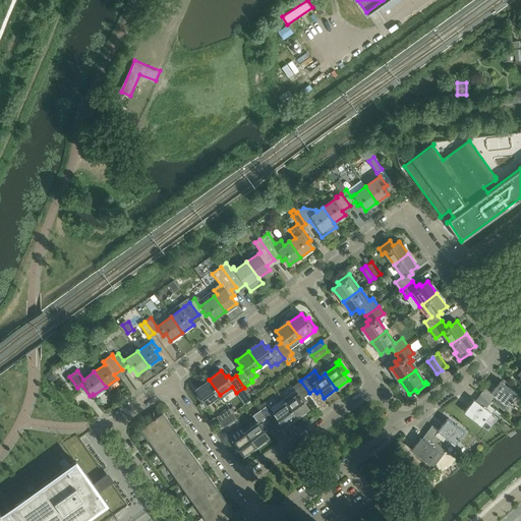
[(220,395),(209,380),(196,389),(200,396),(198,397),(206,408),(209,406),(208,403),(220,395)]
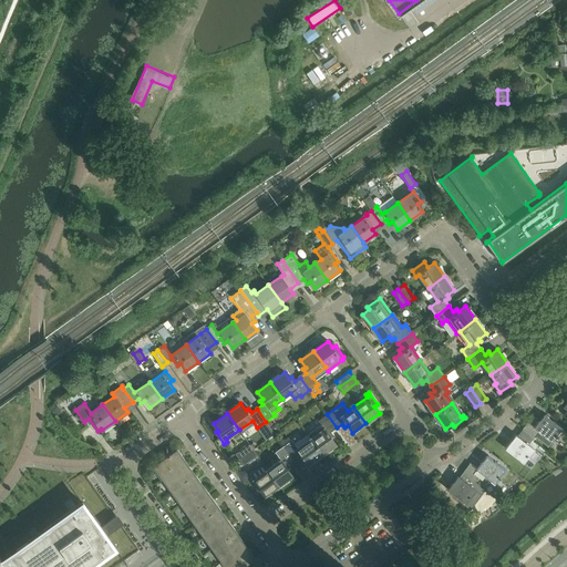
[(308,435),(310,437),(322,454),(336,444),(331,437),(333,435),(331,432),(337,428),(327,414),(319,421),(322,425),(308,435)]
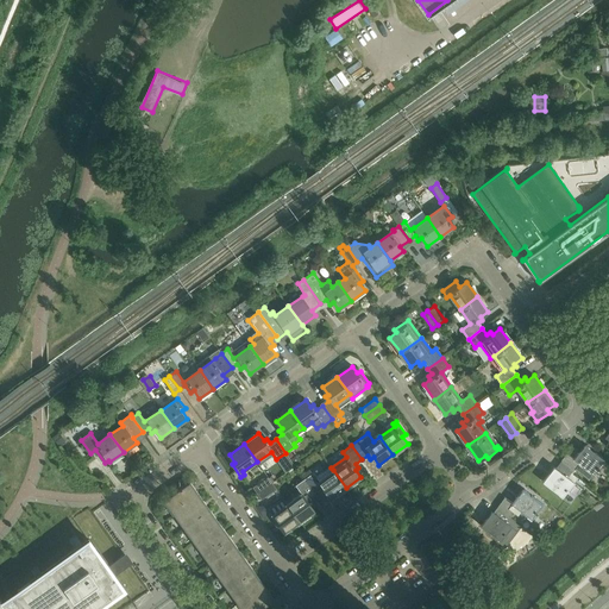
[(600,466),(604,459),(606,459),(586,445),(579,454),(578,453),(573,459),(566,453),(560,460),(571,469),(570,470),(573,472),(576,469),(589,478),(598,468),(600,469),(600,466)]
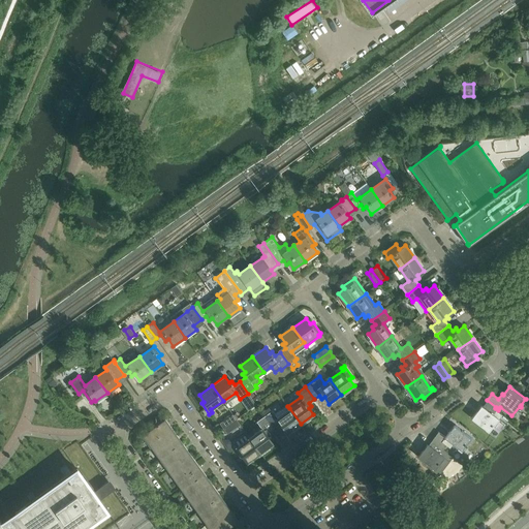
[(496,407),(487,400),(476,414),(475,413),(471,418),(488,431),(497,418),(498,419),(498,418),(494,415),(498,410),(495,408),(496,407)]
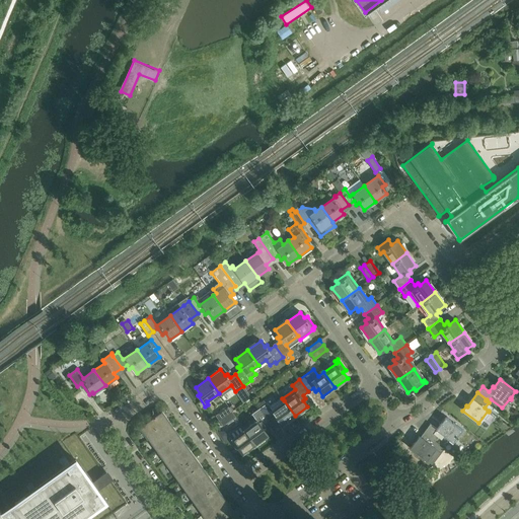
[(296,417),(295,416),(284,400),(273,410),(268,402),(260,408),(269,420),(273,417),(276,420),(278,419),(283,425),(287,422),(288,423),(296,417)]
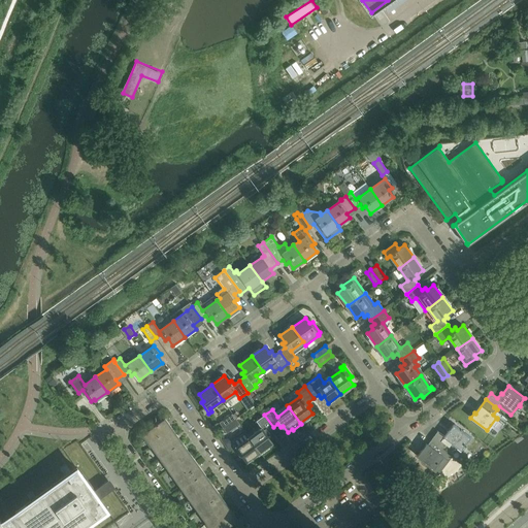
[(219,422),(223,428),(235,419),(232,414),(219,422)]
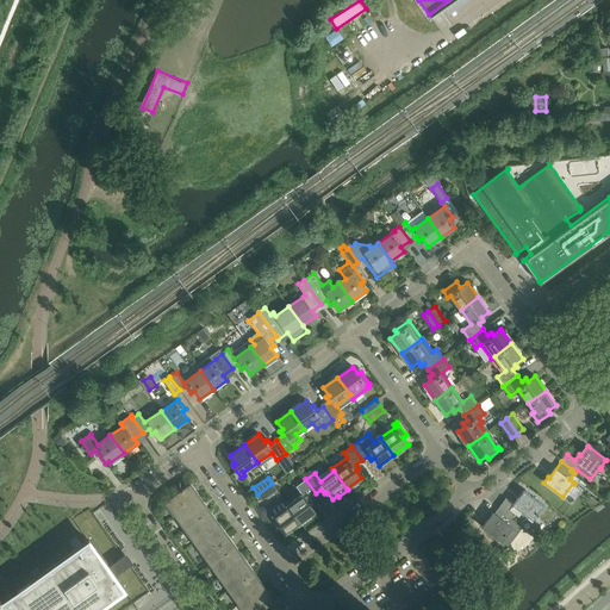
[(316,493),(305,479),(296,486),(302,495),(287,505),(300,522),(315,511),(310,504),(312,502),(310,498),(316,493)]
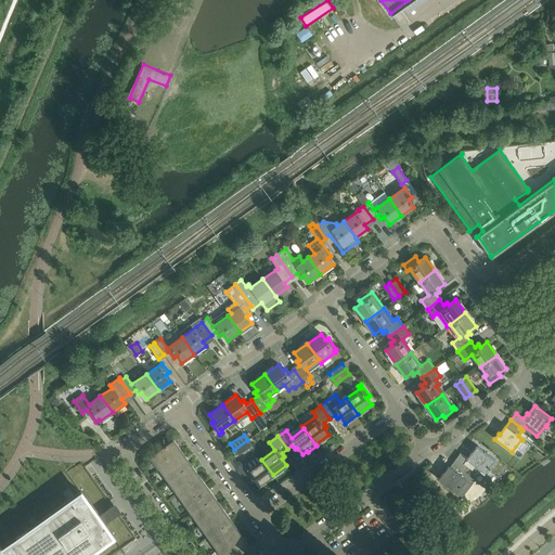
[(247,440),(234,450),(237,455),(252,446),(247,440)]
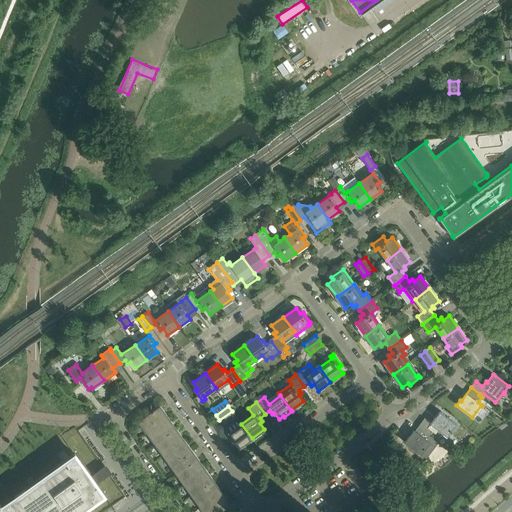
[(140,420),(206,511),(218,511),(228,505),(158,407),(140,420)]
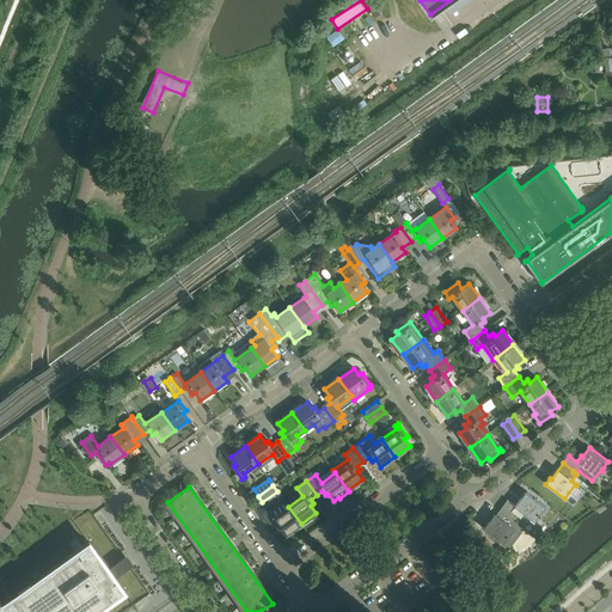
[(500,509),(513,520),(521,509),(534,520),(544,506),(545,507),(546,506),(527,491),(520,501),(519,500),(514,506),(507,500),(500,509)]
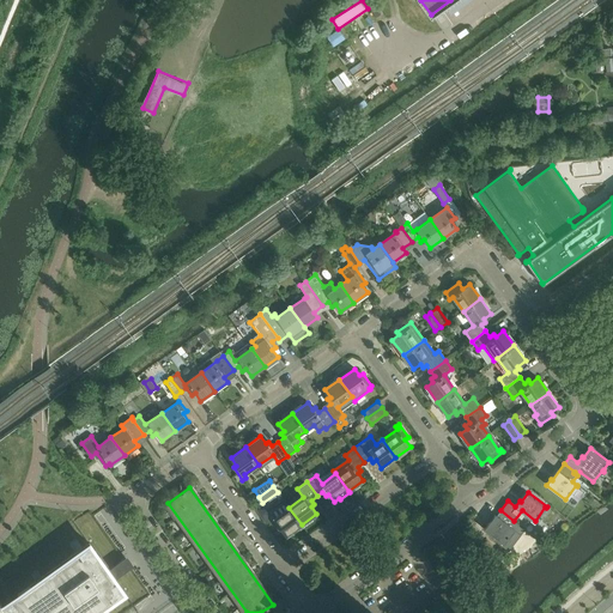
[(302,525),(289,508),(274,517),(273,515),(269,517),(279,530),(281,528),(286,535),(302,525)]
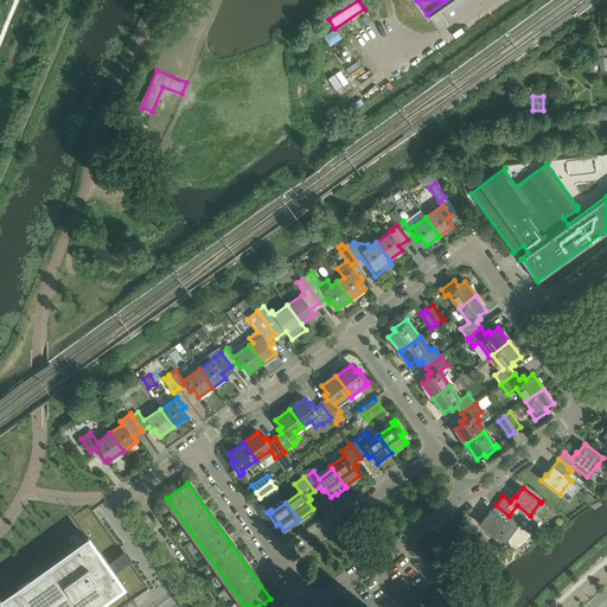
[(509,516),(496,505),(491,511),(490,510),(479,524),(496,537),(494,538),(499,542),(515,521),(509,516)]
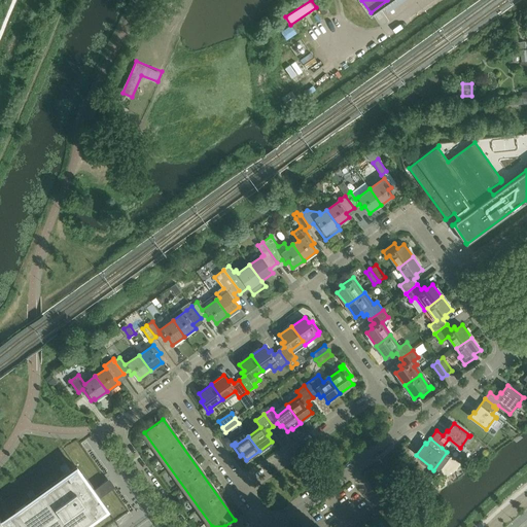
[(79,526),(106,507),(77,466),(15,511),(27,526),(23,526),(20,522),(12,526),(5,526),(0,519),(0,526),(79,526)]
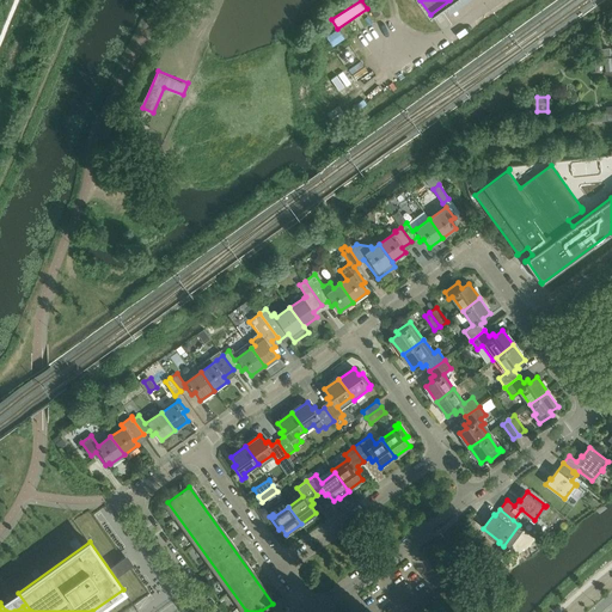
[(423,552),(428,558),(439,550),(435,544),(423,552)]
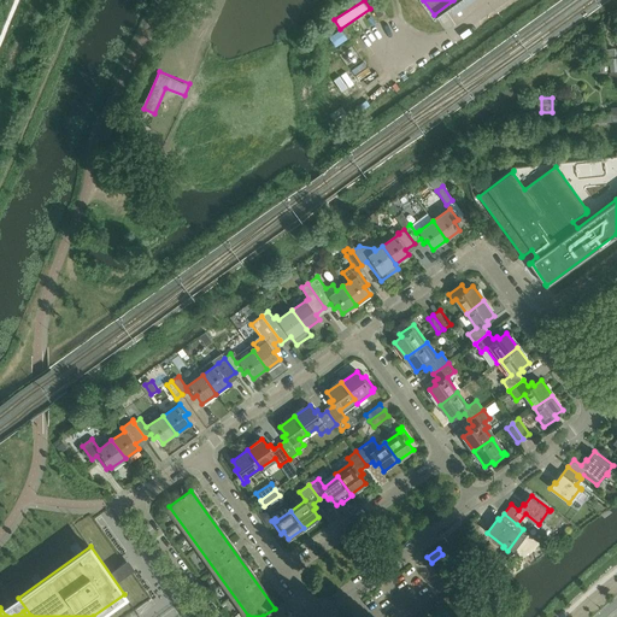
[(442,554),(432,563),(435,569),(447,560),(442,554)]
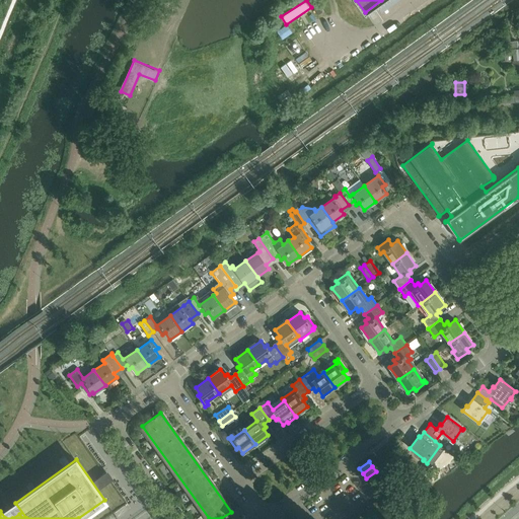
[(108,469),(99,475),(105,484),(115,478),(108,469)]
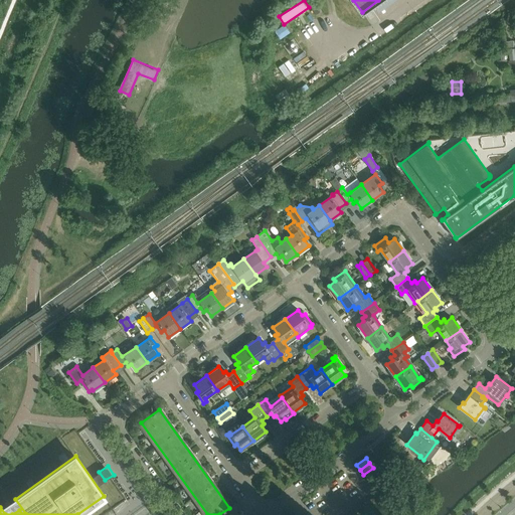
[(373,468),(363,475),(367,481),(377,473),(373,468)]
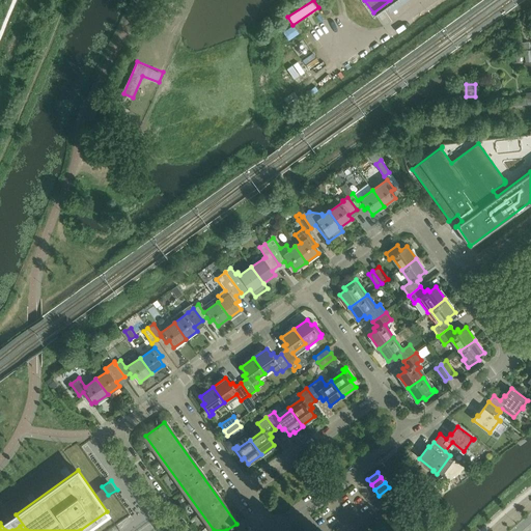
[(379,496),(383,501),(392,494),(389,487),(379,496)]
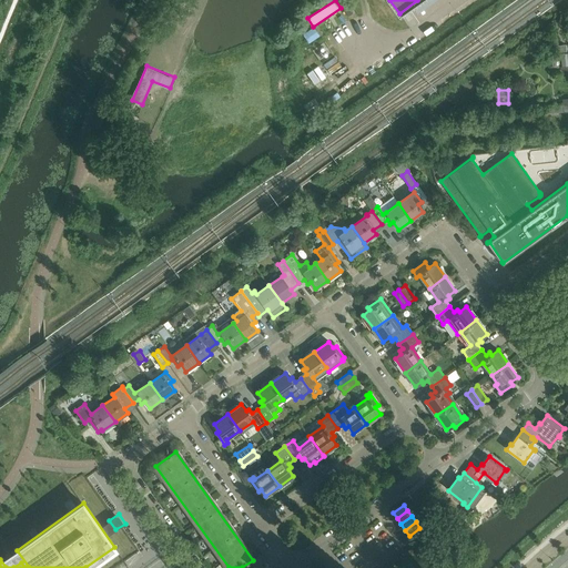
[(409,536),(413,541),(424,534),(419,528),(409,536)]
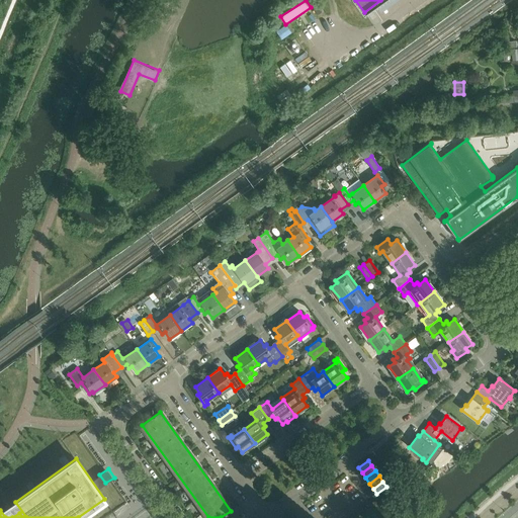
[(376,494),(379,497),(380,499),(381,499),(391,492),(386,487),(376,494)]
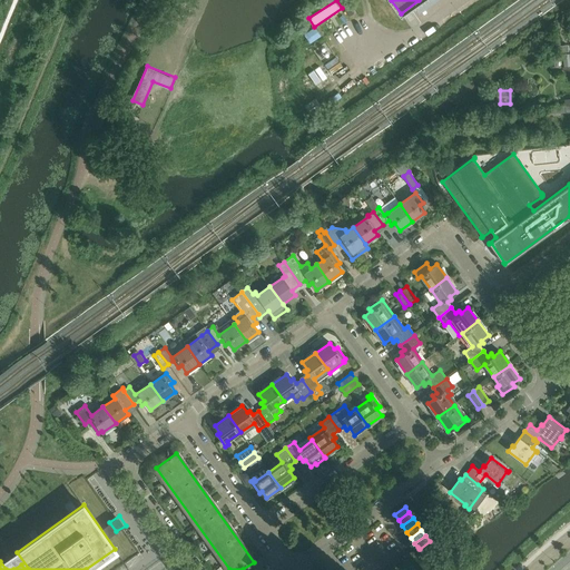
[(418,547),(411,552),(418,563),(425,558),(420,549),(419,549),(418,547)]
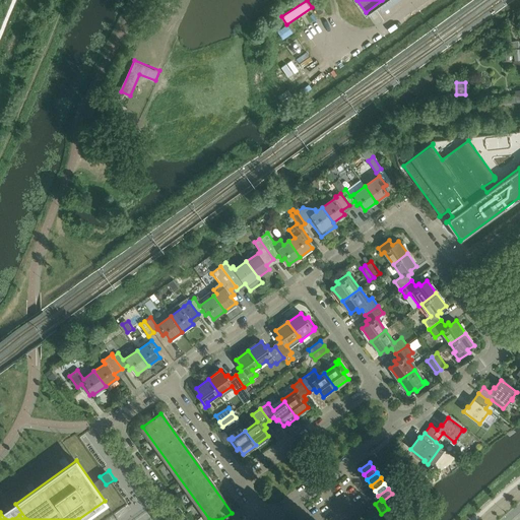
[(370,508),(377,517),(381,514),(375,504),(370,508)]
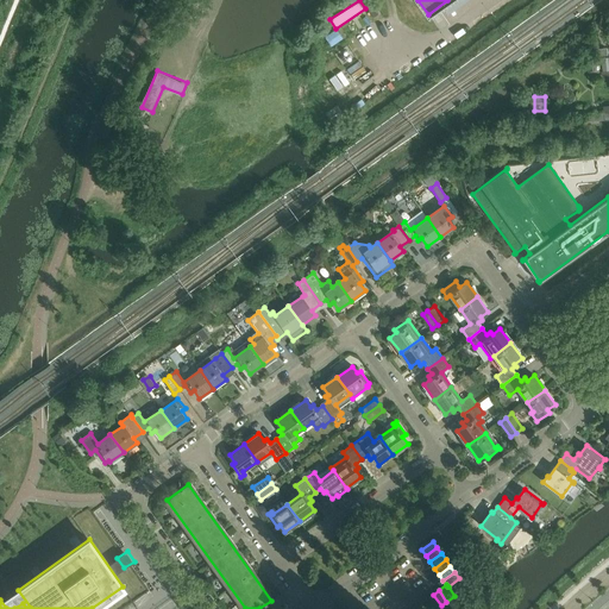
[(433,595),(427,598),(434,608),(437,608),(441,606),(433,595)]
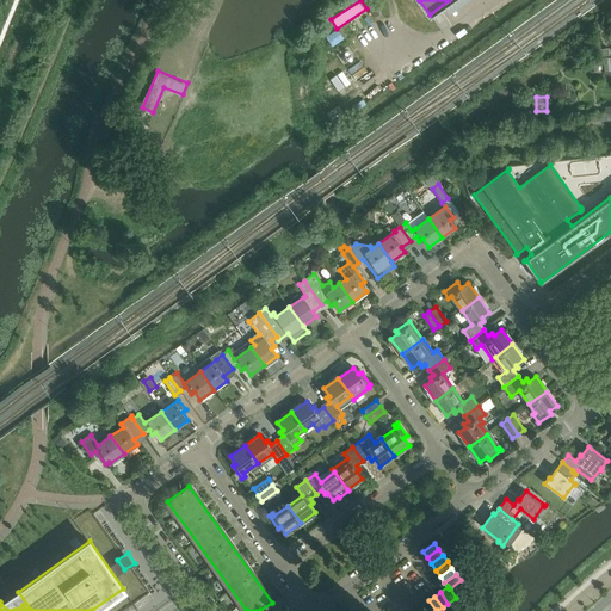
[(436,610),(429,600),(423,605),(426,610),(436,610)]
